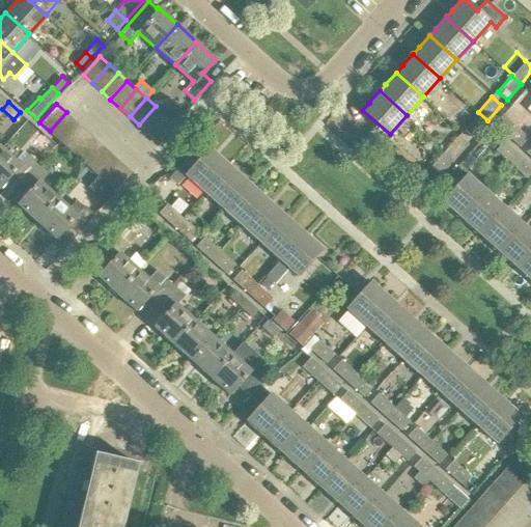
[(139,125),(147,133),(165,114),(156,106),(139,125)]
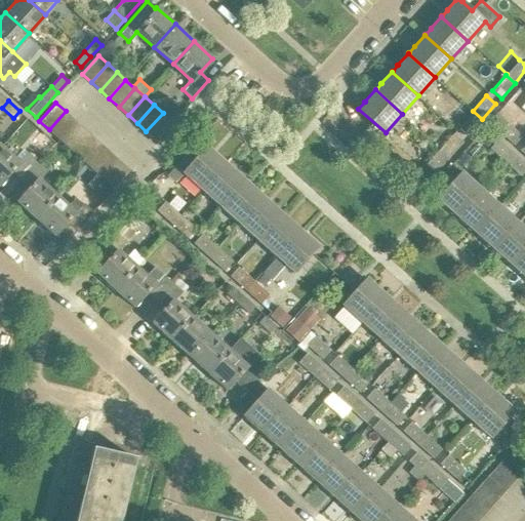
[(49,129),(57,137),(75,119),(66,111),(49,129)]
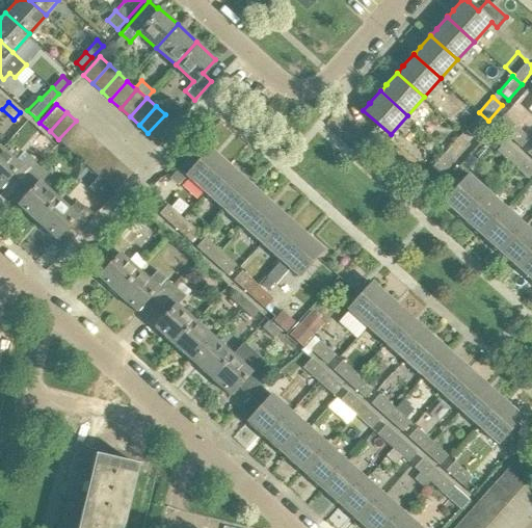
[(488,121),(479,112),(466,128),(475,136),(488,121)]
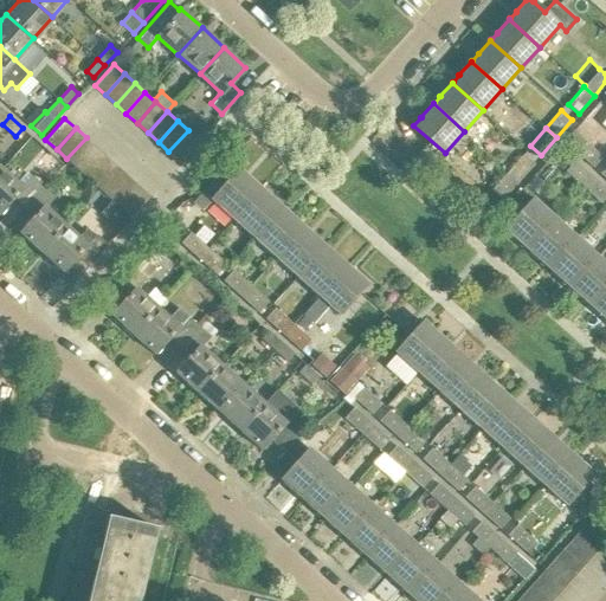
[(188,130),(168,152),(180,161),(198,140),(188,130)]
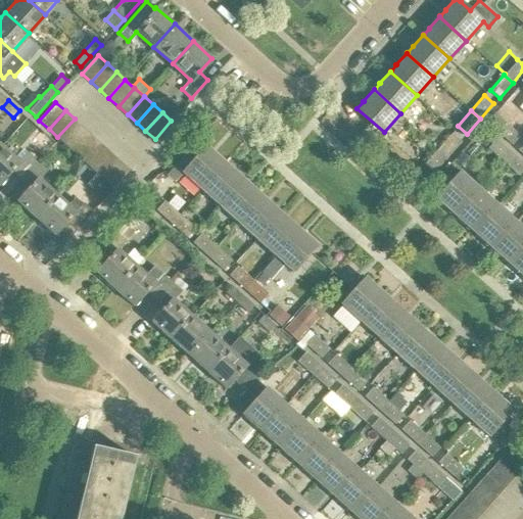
[(57,137),(66,145),(84,127),(75,119),(57,137)]
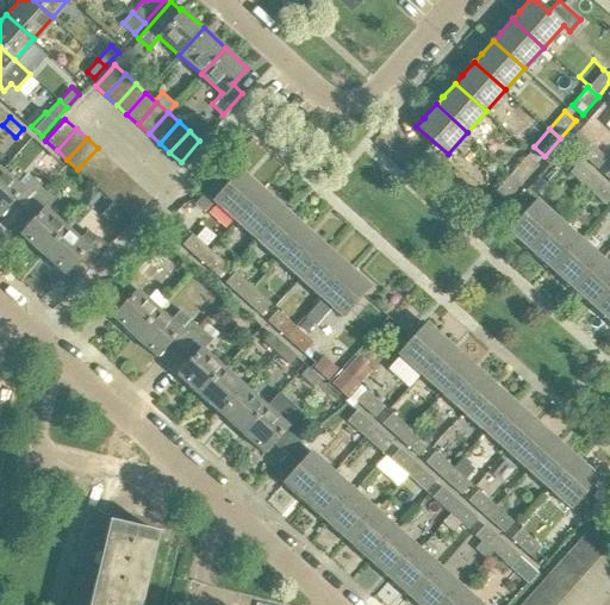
[(579,151),(597,167),(607,156),(589,141),(579,151)]
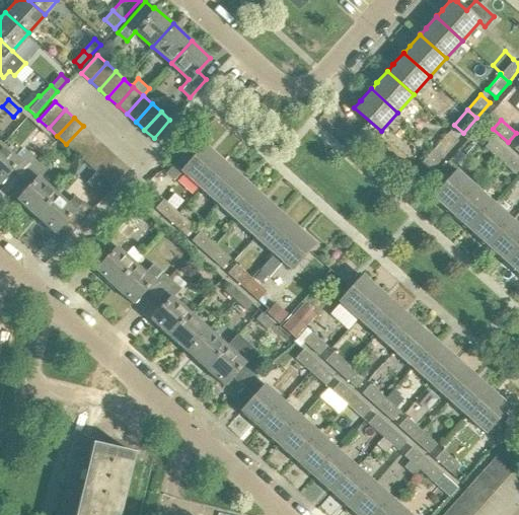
[(66,144),(75,152),(91,134),(83,126),(66,144)]
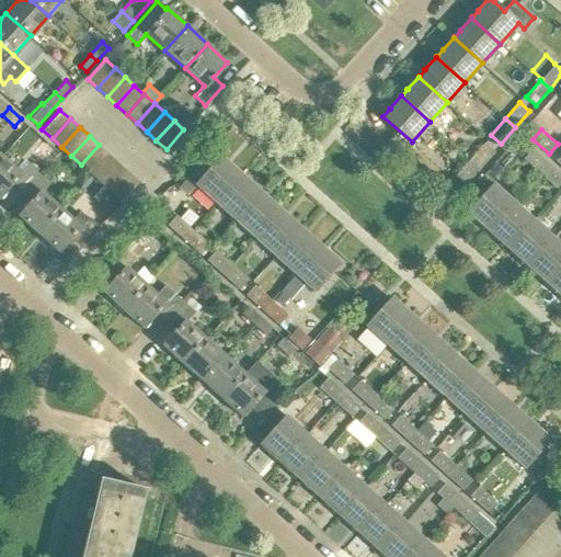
[(484,141),(470,158),(480,167),(494,150),(484,141)]
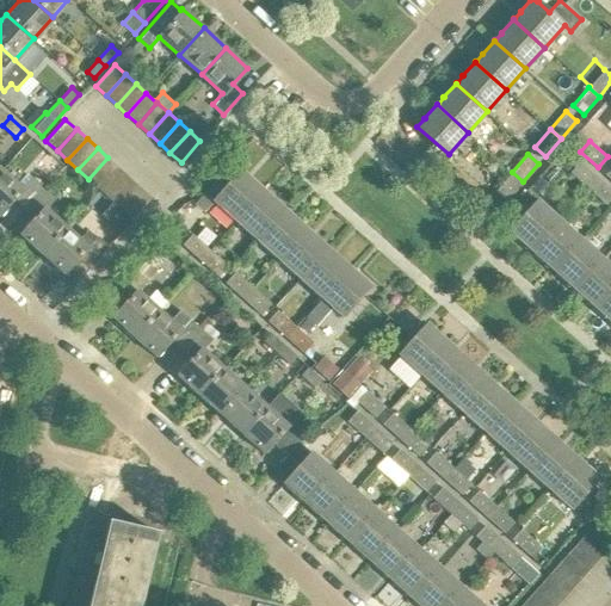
[(88,179),(99,189),(119,167),(107,158),(88,179)]
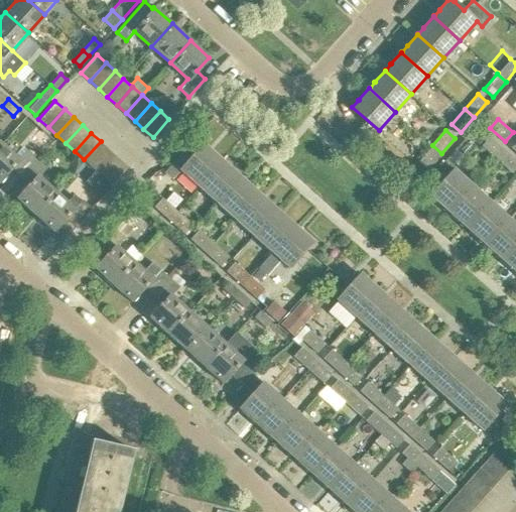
[(482,144),(496,158),(504,149),(490,135),(482,144)]
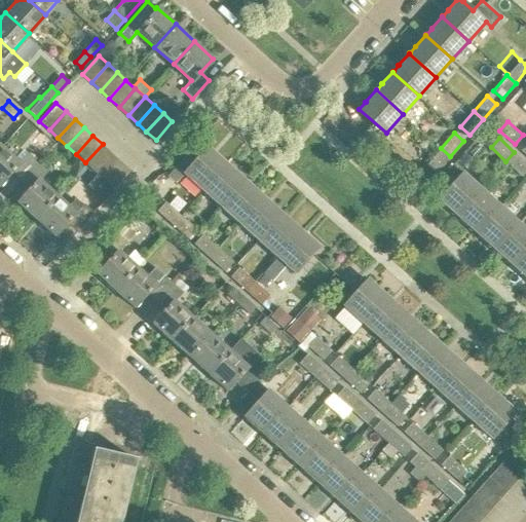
[(192,162),(205,148),(197,141),(184,155),(166,175),(175,183),(183,173),(192,162)]
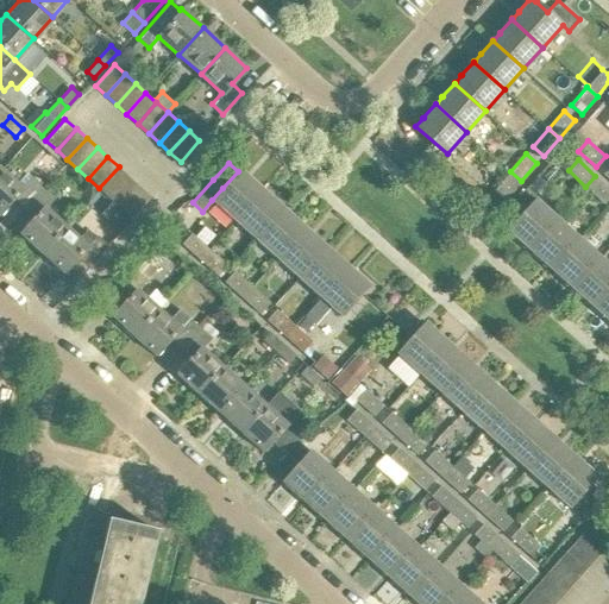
[(99,188),(110,199),(130,176),(119,167),(99,188)]
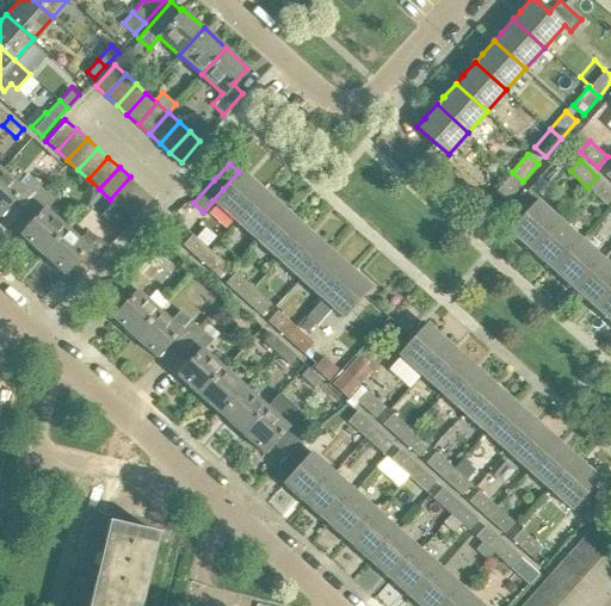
[(0,214),(14,199),(24,208),(42,186),(31,177),(23,186),(2,168),(0,171),(0,214)]
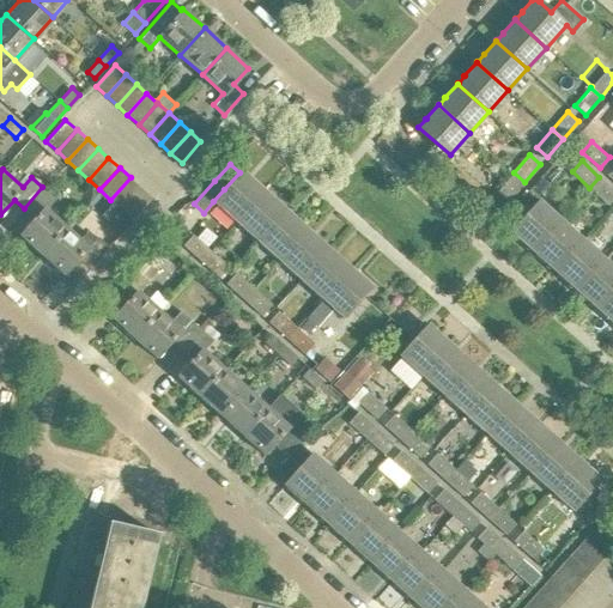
[(235,220),(263,189),(249,176),(249,177),(242,170),(240,172),(224,189),(213,201),(235,220)]
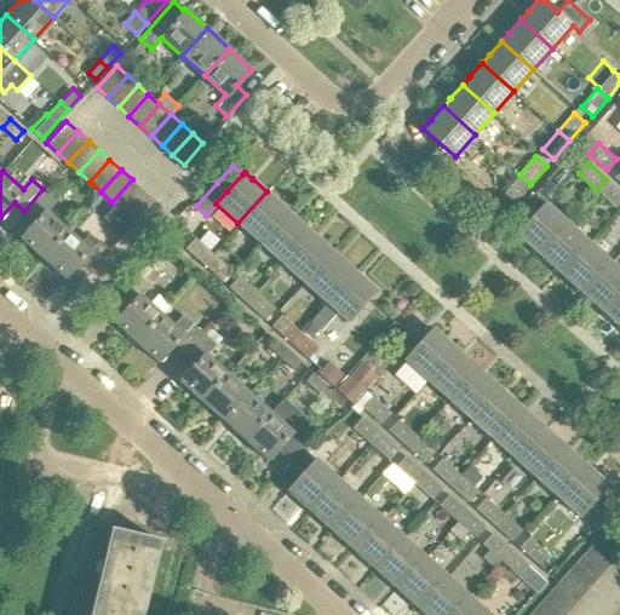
[(530,184),(520,174),(504,193),(515,202),(530,184)]
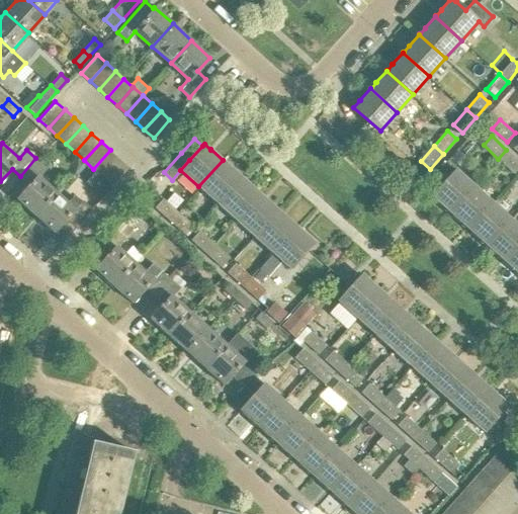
[(93,169),(102,177),(119,158),(110,150),(93,169)]
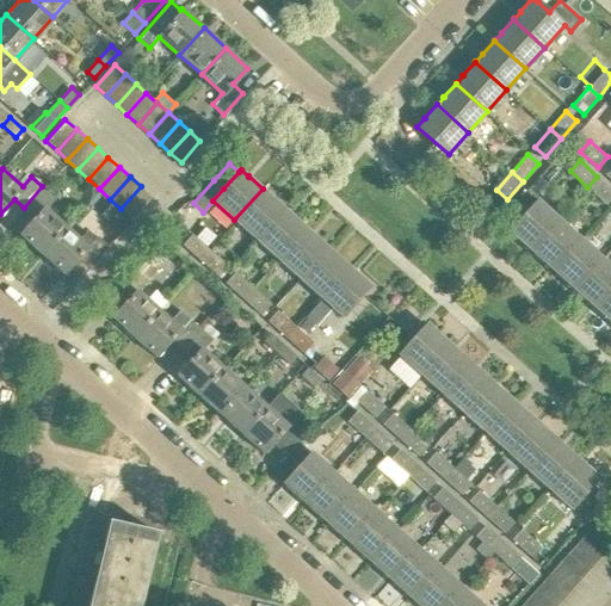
[(610,189),(597,177),(587,187),(605,203),(610,196),(610,189)]
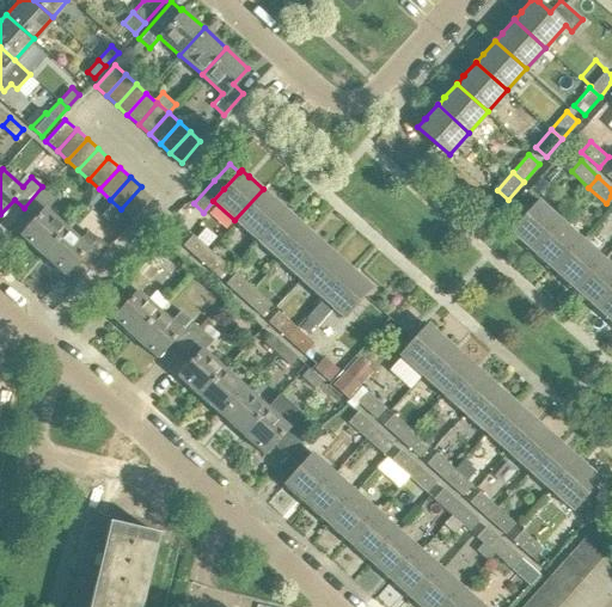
[(20,235),(42,255),(66,227),(44,208),(54,197),(42,186),(24,208),(35,218),(20,235)]
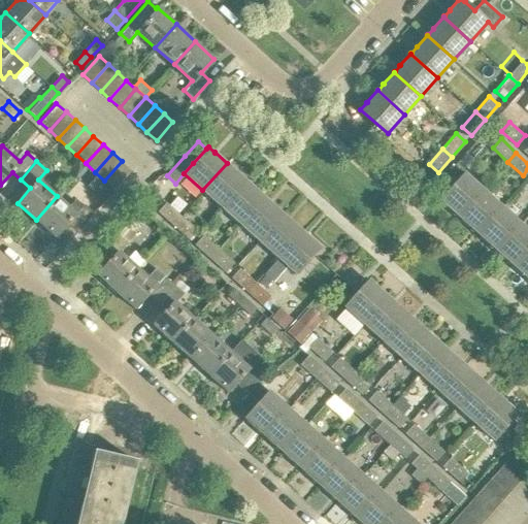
[(122,161),(104,181),(113,188),(130,169),(122,161)]
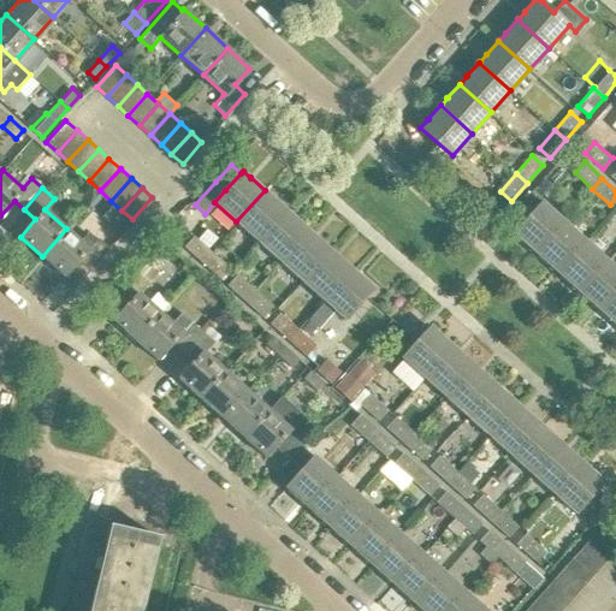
[(236,221),(258,242),(286,209),(272,196),(272,197),(265,191),(265,190),(236,221)]
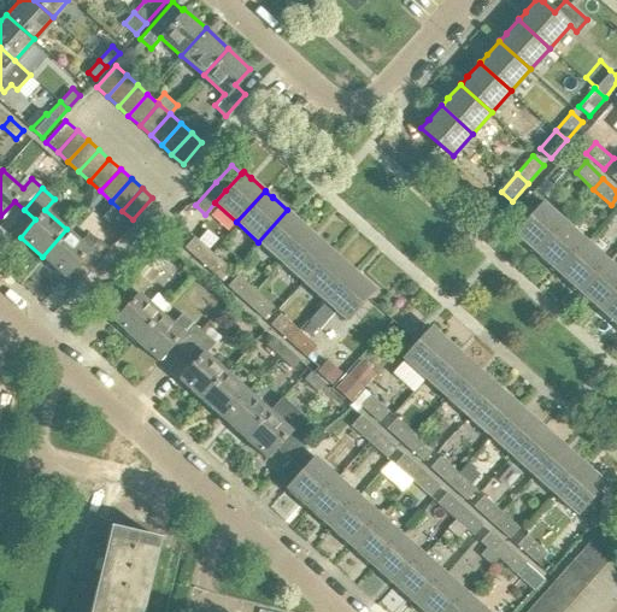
[(535,252),(536,253),(565,222),(542,201),(518,228),(513,233),(528,246),(529,246),(535,252)]
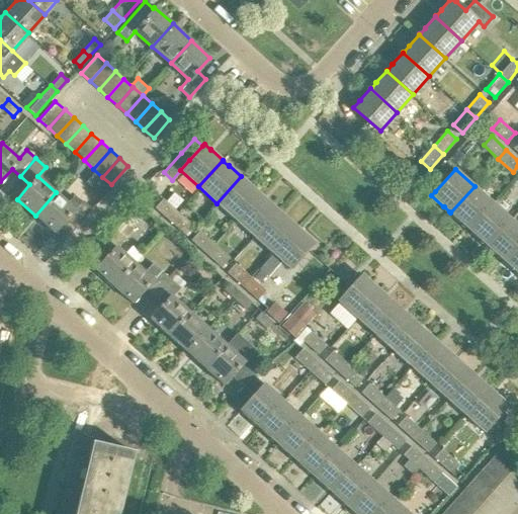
[(86,181),(101,195),(110,185),(95,171),(86,181)]
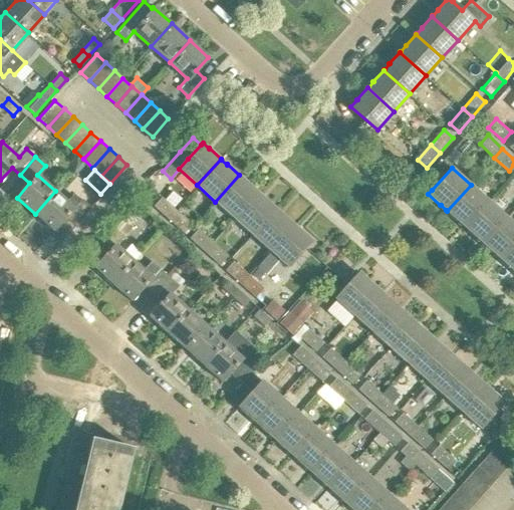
[(215,202),(233,218),(257,191),(245,181),(239,176),(239,175),(215,202)]
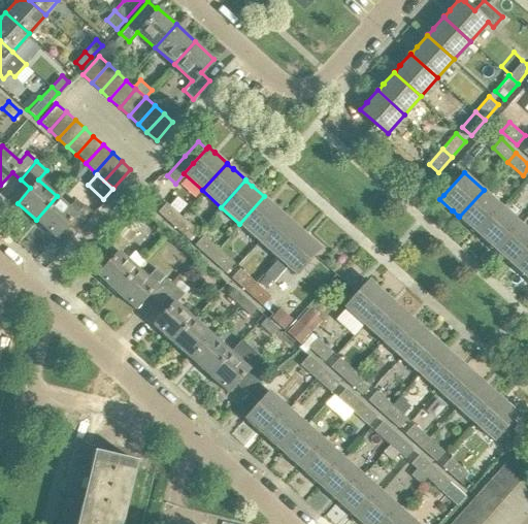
[(476,232),(477,233),(501,206),(484,190),(459,217),(470,227),(476,232)]
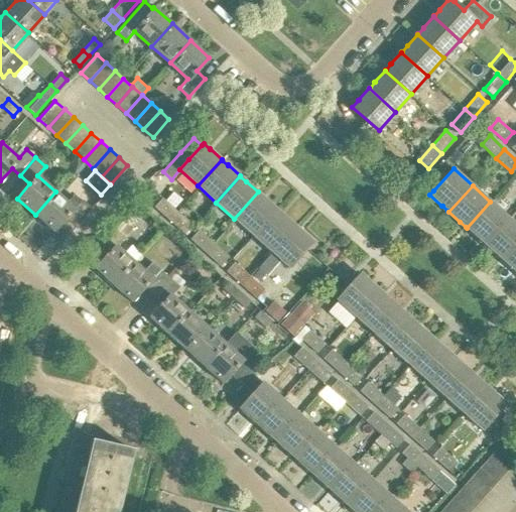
[(55,192),(35,215),(53,231),(60,224),(70,232),(91,208),(81,199),(80,200),(74,195),(67,202),(55,192)]
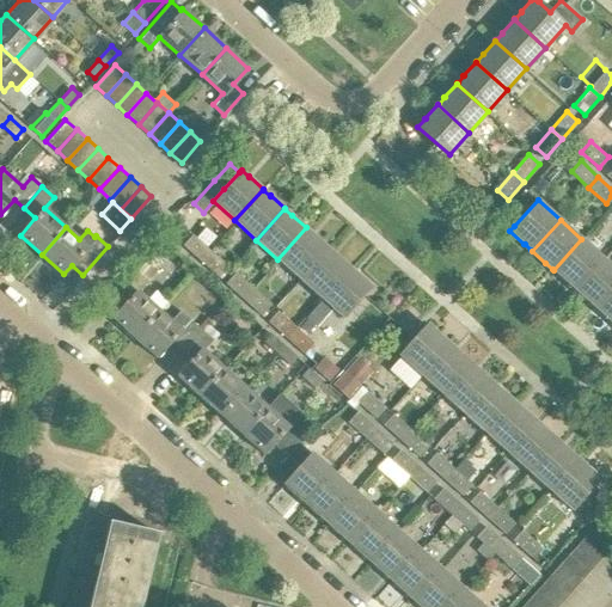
[(277,259),(298,279),(328,246),(313,234),(306,228),(306,227),(277,259)]
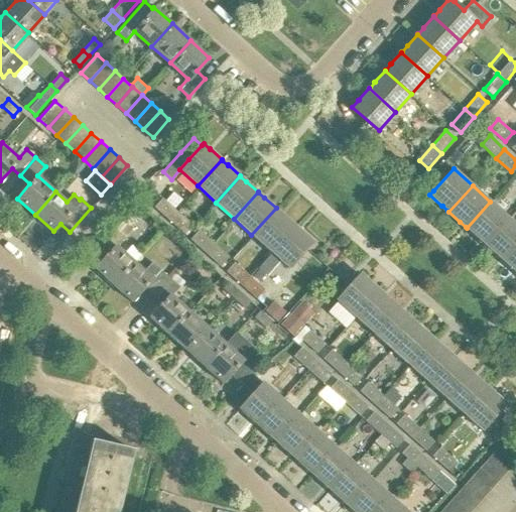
[(154,206),(168,220),(177,210),(162,197),(154,206)]
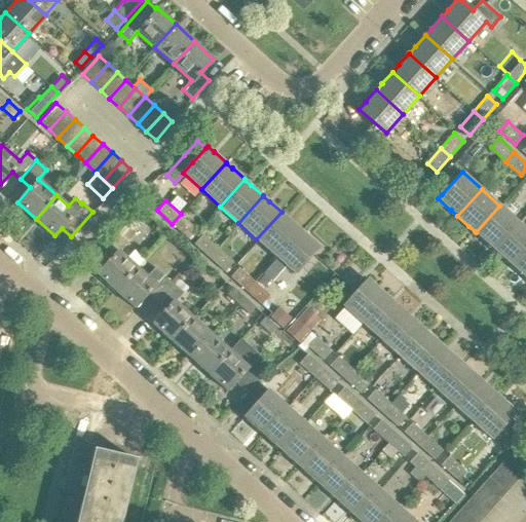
[(493,248),(494,249),(518,222),(499,206),(476,232),(487,243),(493,248)]
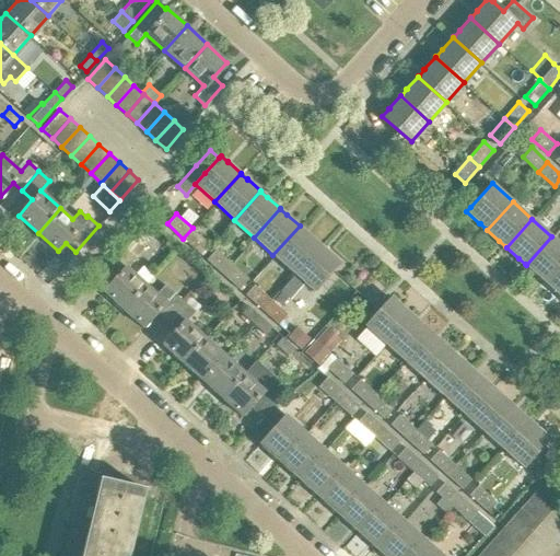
[(272,255),(292,273),(318,243),(306,232),(305,232),(300,227),(300,226),(272,255)]
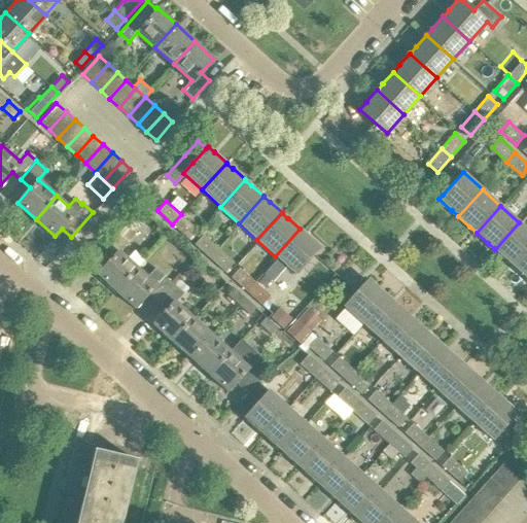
[(181,214),(172,224),(187,238),(196,229),(181,214)]
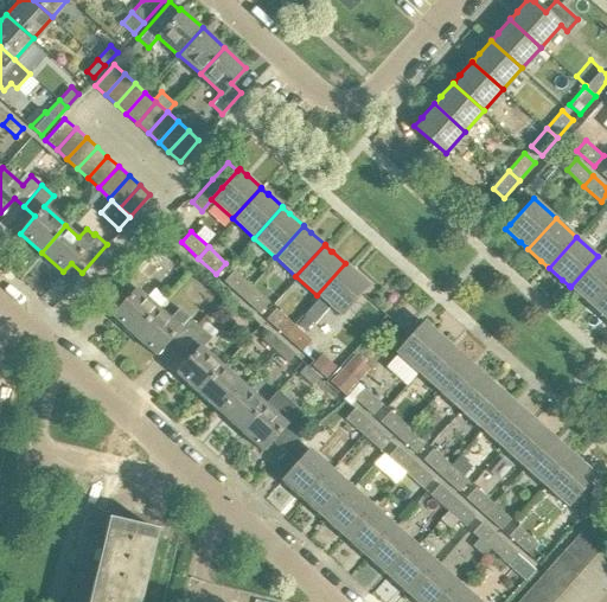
[(590,305),(590,306),(606,287),(606,263),(598,256),(570,287),(583,299),(590,305)]
